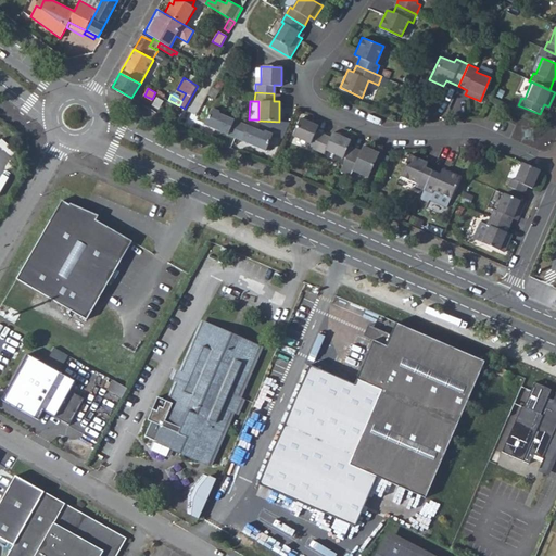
[(227,134),(235,138),(241,123),(223,115),(220,114),(219,111),(212,109),(206,117),(204,124),(220,131),(224,130),(228,133),(227,134)]
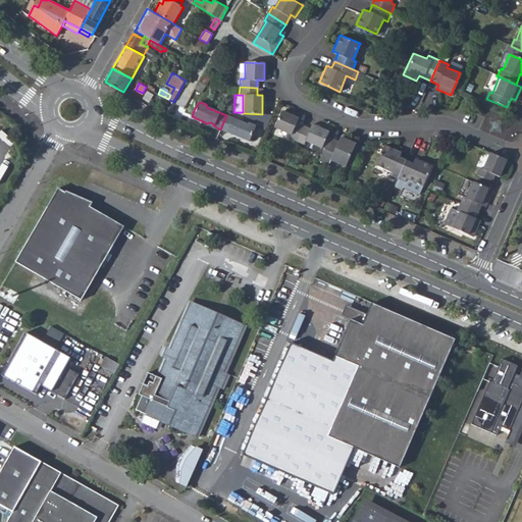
[(281,111),(274,127),(291,134),(290,138),(297,141),(303,126),(296,123),(298,118),(281,111)]
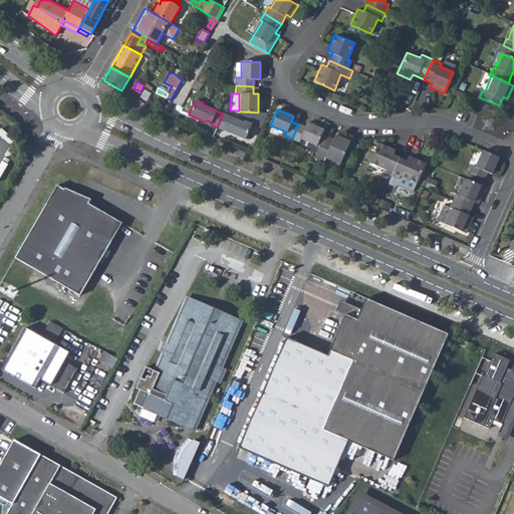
[(258,112),(239,111),(241,120),(243,121),(245,120),(252,123),(261,127),(268,112),(258,112)]
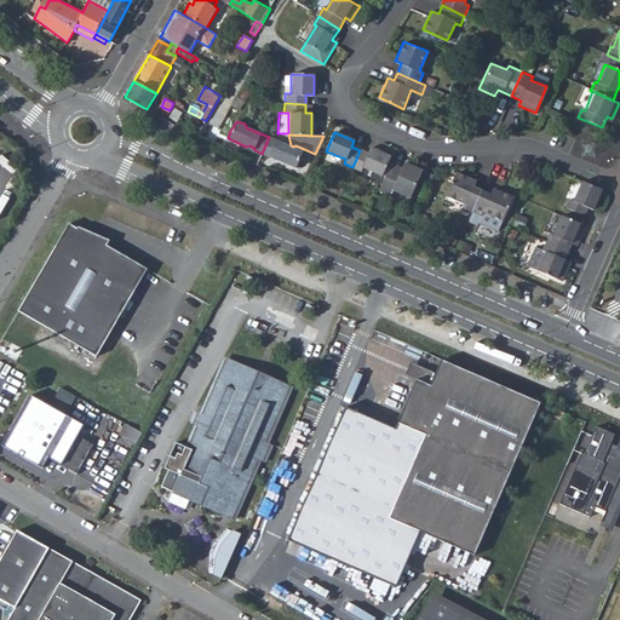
[(269,137),(262,154),(270,156),(271,154),(276,156),(279,160),(296,168),(304,149),(296,145),(293,147),(291,145),(269,137)]
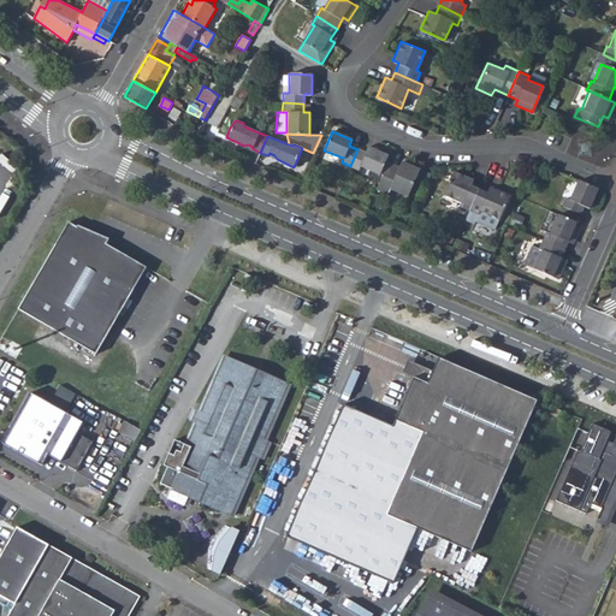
[(357,149),(350,166),(359,170),(361,166),(379,175),(388,155),(368,147),(365,153),(357,149)]
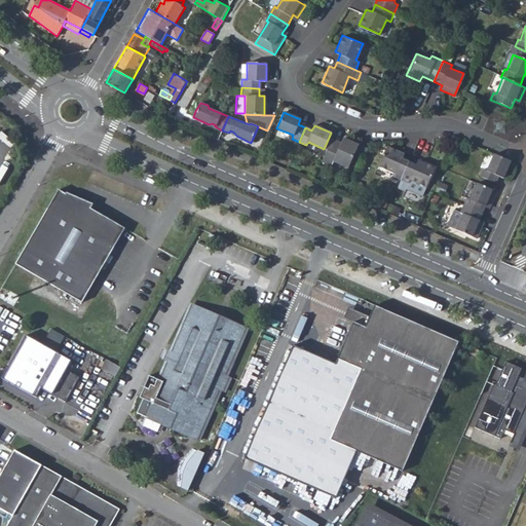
[(332,139),(322,162),(331,166),(333,161),(348,168),(355,152),(365,156),(368,149),(343,138),(341,143),(332,139)]
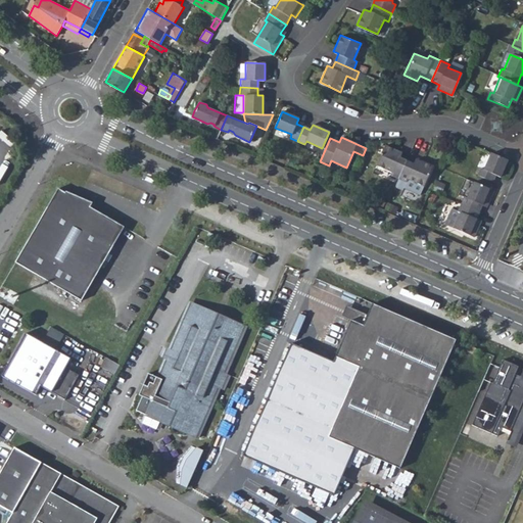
[(382,146),(374,165),(391,173),(390,177),(398,180),(406,162),(396,158),(399,152),(382,146)]
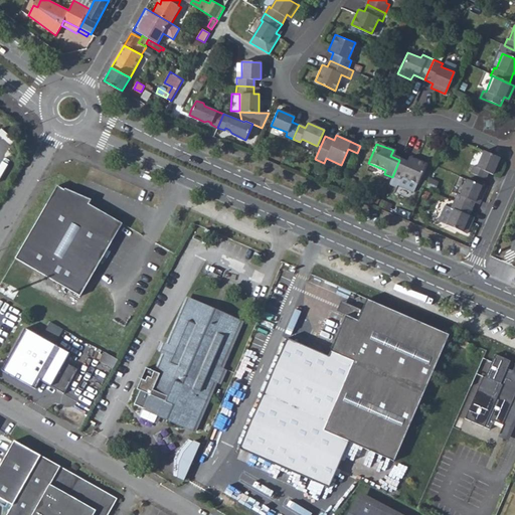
[(472,166),(468,174),(484,180),(487,173),(492,175),(499,158),(481,150),(474,167),(472,166)]
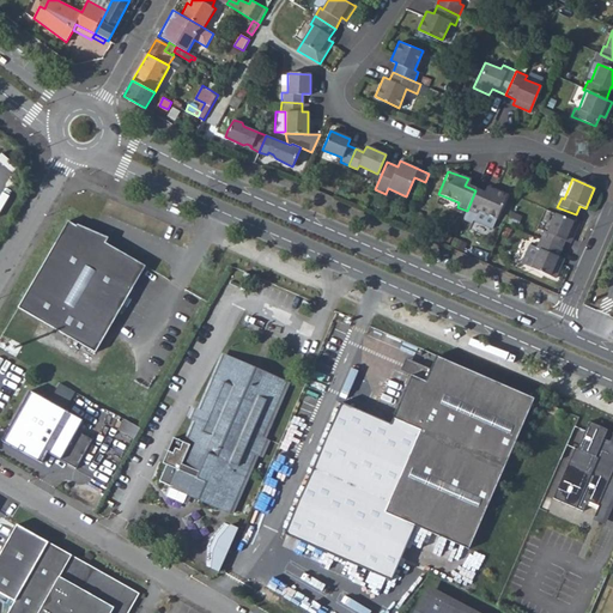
[(467,211),(462,220),(472,224),(473,222),(492,230),(507,195),(487,188),(484,194),(475,190),(467,211)]
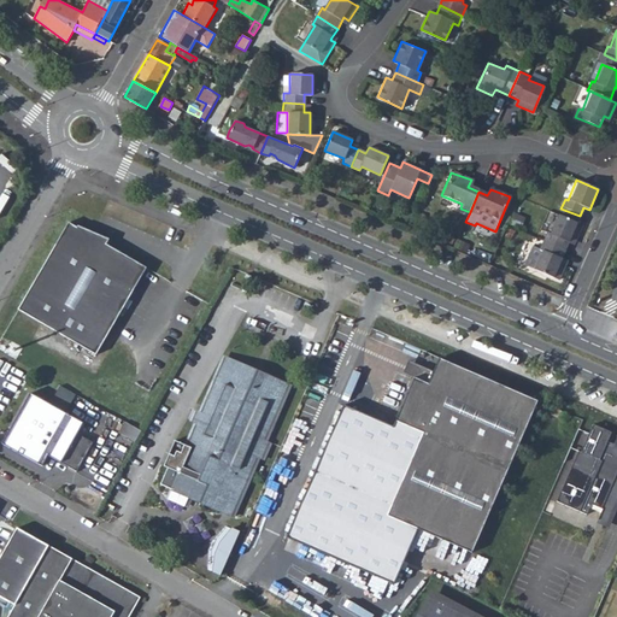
[(546,231),(542,240),(564,250),(569,239),(575,241),(582,225),(558,215),(550,234),(546,231)]
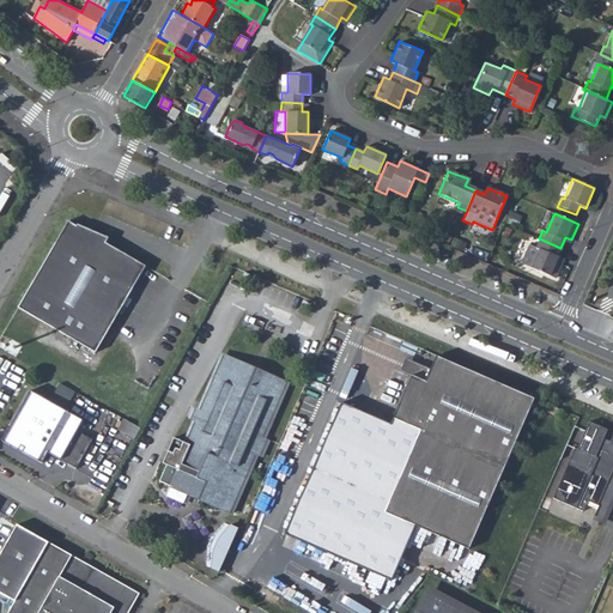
[(68,219),(19,305),(98,351),(149,262),(109,240),(111,235),(78,222),(77,224),(68,219)]
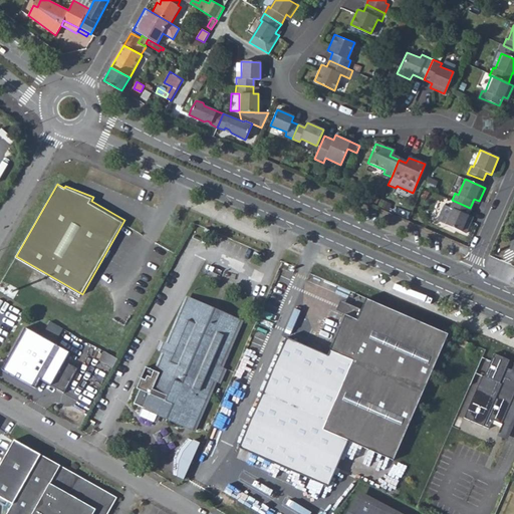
[(451,210),(445,225),(464,234),(470,221),(465,218),(470,208),(452,200),(448,209),(451,210)]
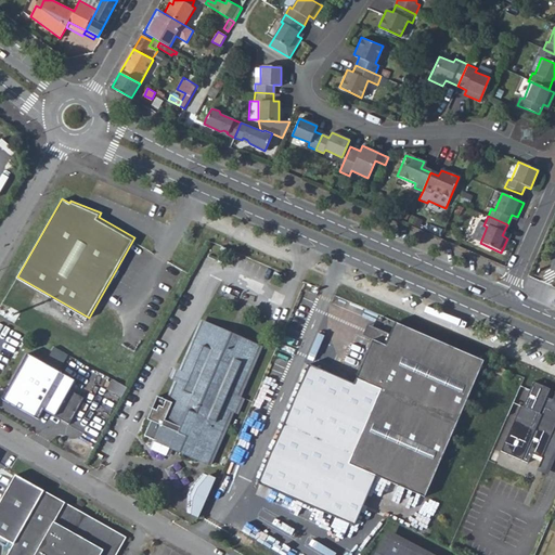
[(202,319),(182,363),(205,324),(211,327),(221,326),(202,319)]
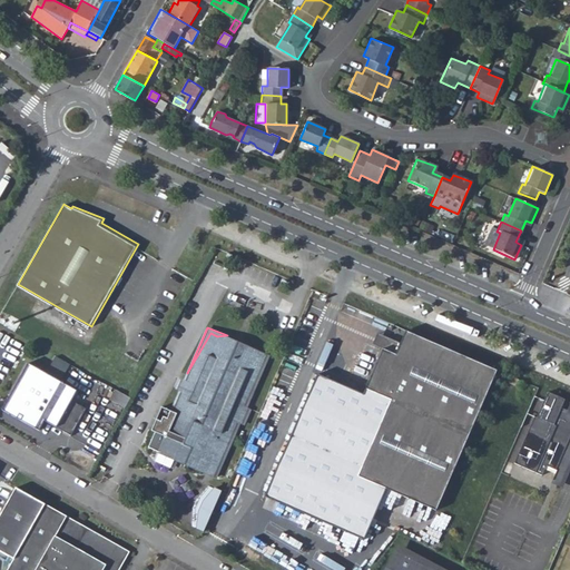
[(391,403),(356,482),(385,495),(434,517),(499,369),(409,328),(402,344),(390,338),(366,393),(391,403)]
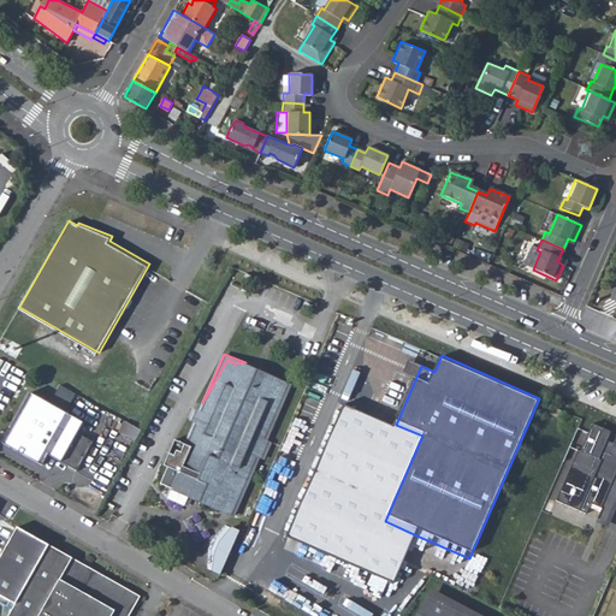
[(177,437),(166,462),(173,466),(181,468),(172,487),(187,493),(195,475),(237,493),(253,461),(258,463),(261,456),(268,438),(264,436),(266,430),(270,431),(280,383),(276,380),(270,373),(246,362),(235,363),(227,360),(202,403),(207,404),(205,410),(200,408),(195,419),(200,421),(190,443),(177,437)]
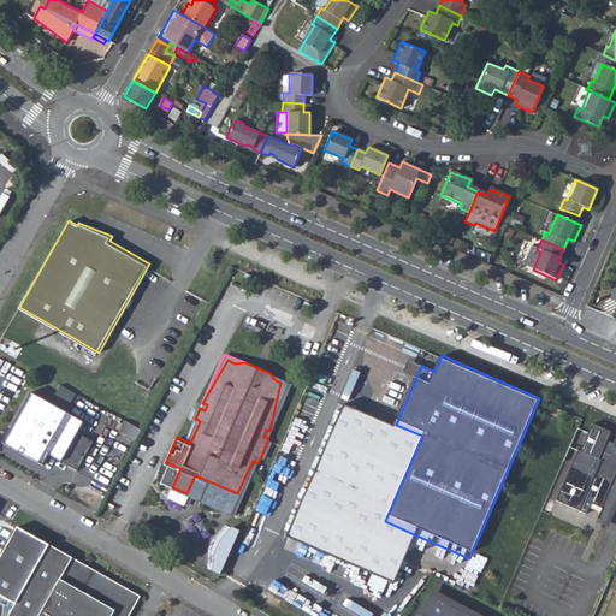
[(409,361),(404,372),(415,377),(421,366),(409,361)]
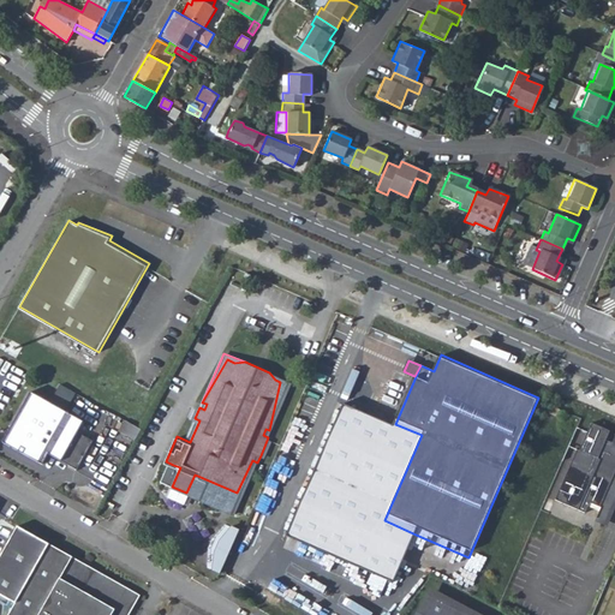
[(288,380),(269,372),(275,380),(280,382),(269,430),(288,380)]
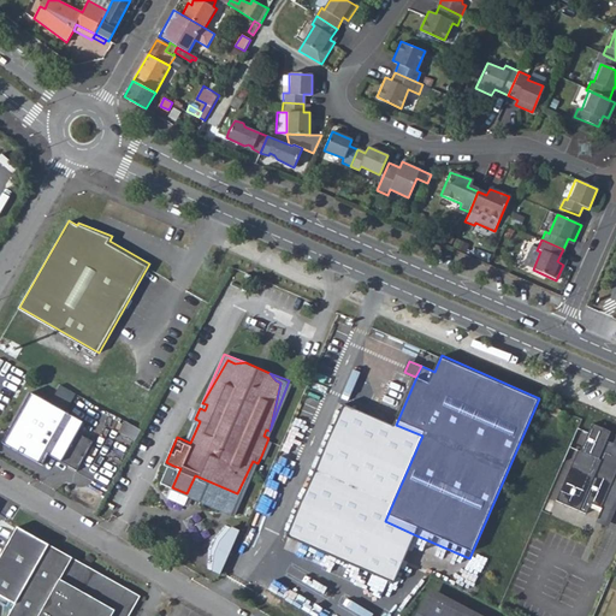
[(17,426),(7,444),(27,455),(33,444),(48,452),(76,469),(93,440),(77,432),(83,420),(31,390),(12,424),(17,426)]
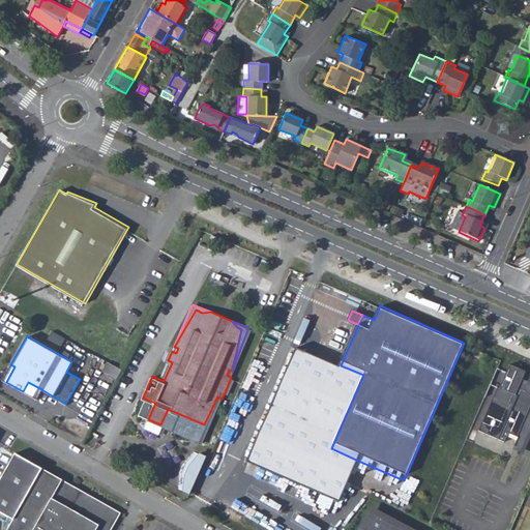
[(167,349),(163,359),(168,360),(172,351),(167,349)]
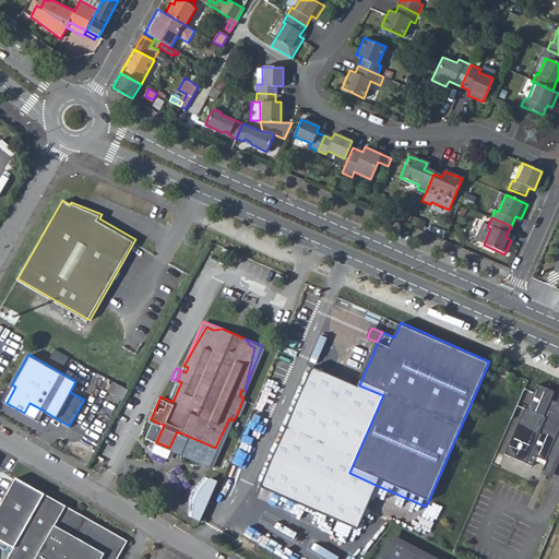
[(313,368),(263,488),(359,530),(378,486),(349,473),(383,395),(359,385),(313,368)]
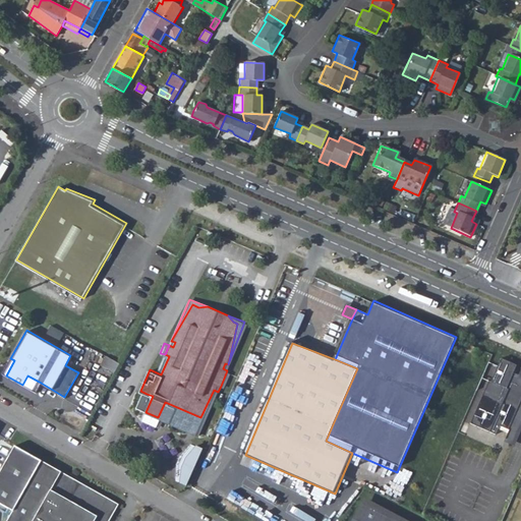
[(469,343),(466,350),(477,354),(480,347),(469,343)]
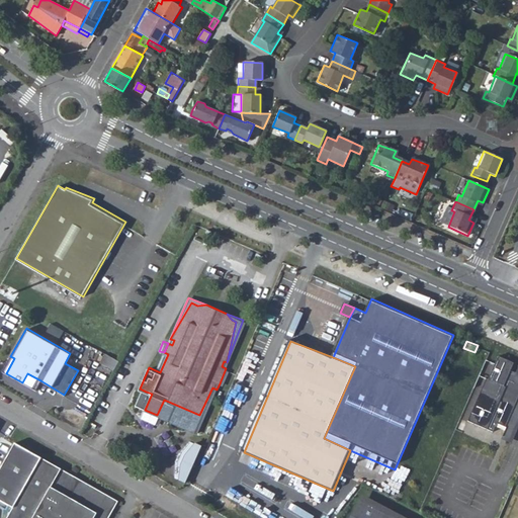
[(10,356),(2,371),(6,373),(14,358),(10,356)]
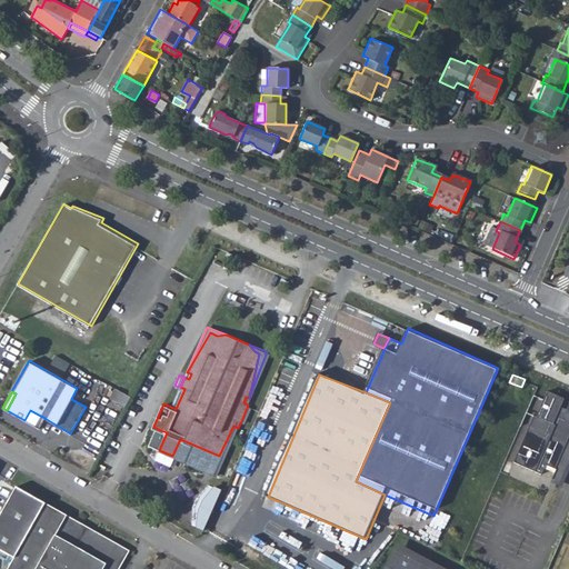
[(533,416),(513,462),(541,475),(546,465),(556,469),(553,475),(559,478),(568,456),(568,402),(567,409),(560,407),(565,398),(547,391),(536,417),(533,416)]
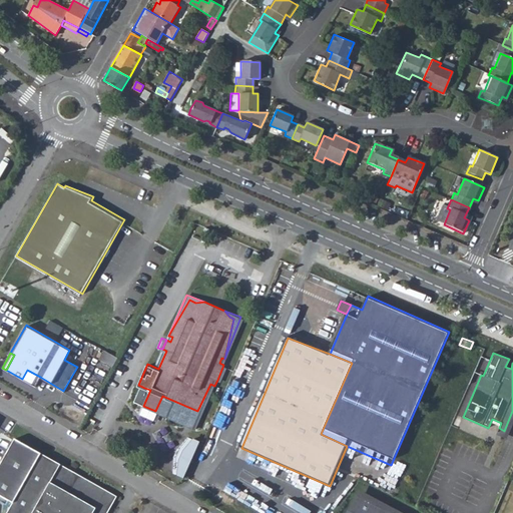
[(223,365),(217,380),(222,382),(228,367),(223,365)]
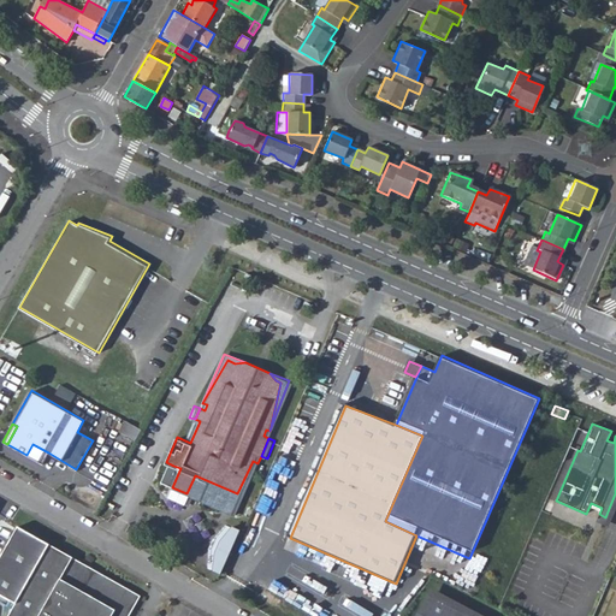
[(33,444),(27,455),(42,463),(48,452),(33,444)]
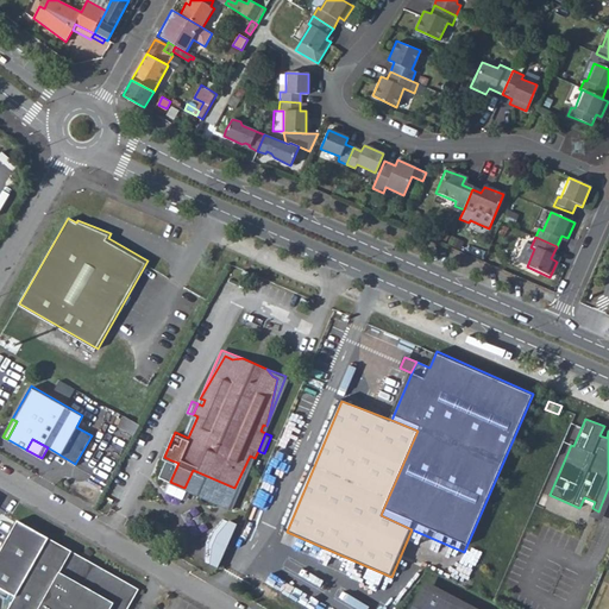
[(193,470),(184,488),(233,508),(255,458),(250,456),(234,488),(193,470)]
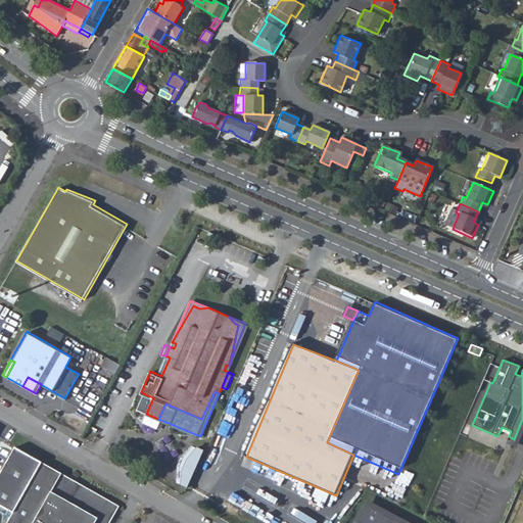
[(147,395),(140,411),(146,414),(153,397),(147,395)]
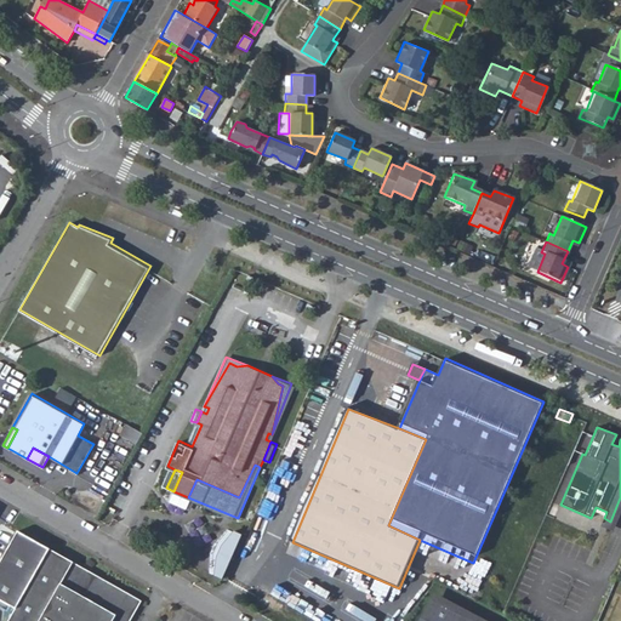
[(221,528),(210,574),(228,577),(239,531),(221,528)]
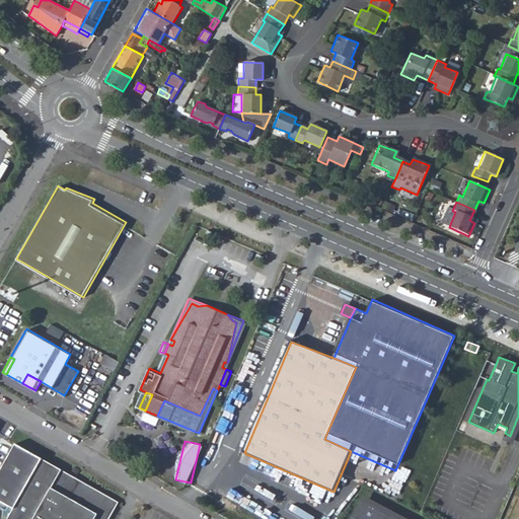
[(15,445),(0,470),(0,502),(13,509),(35,470),(42,459),(15,445)]
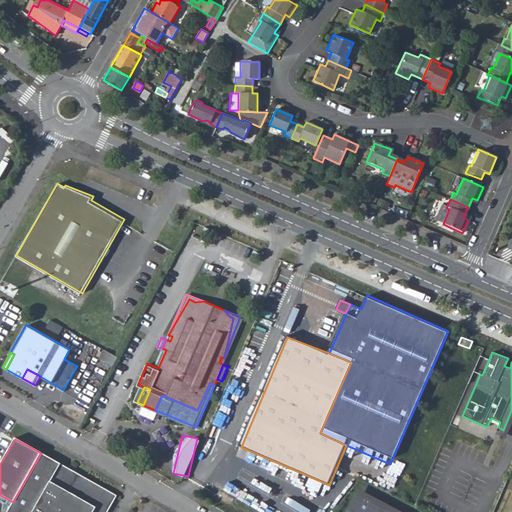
[(13,502),(7,511),(107,511),(117,497),(41,453),(35,464),(13,502)]
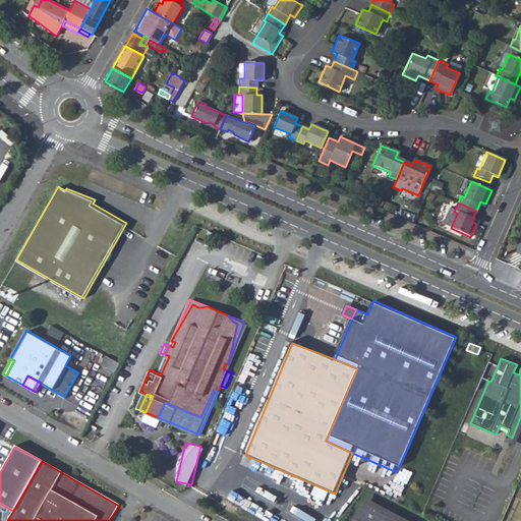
[(404,520),(362,500),(351,520),(404,520)]
